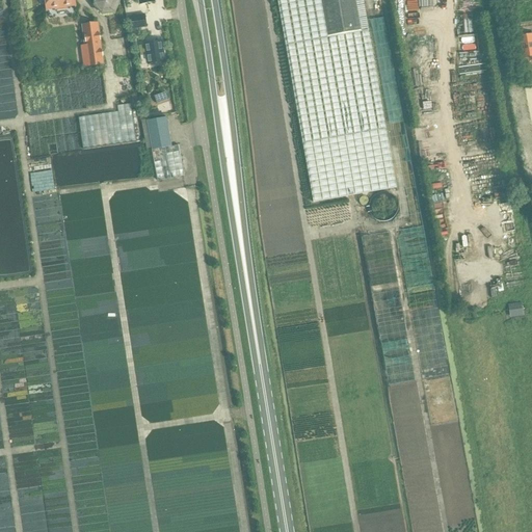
[(46,0),(48,10),(76,7),(75,0),(46,0)]
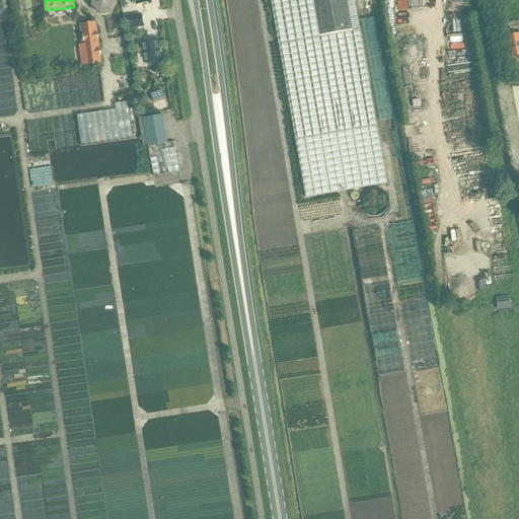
[(116,1),(115,0),(93,0),(91,4),(99,14),(112,12),(116,1)]
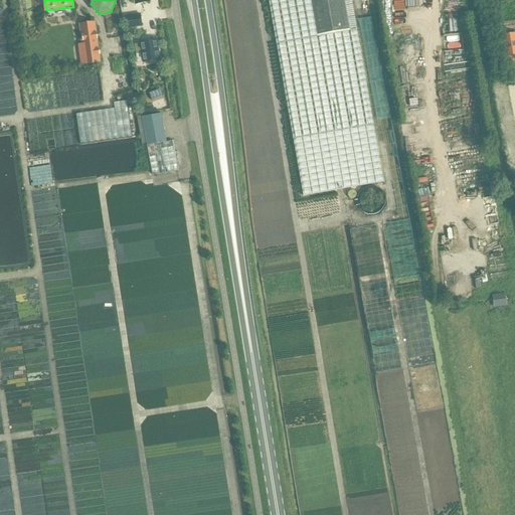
[(317,35),(310,0),(268,0),(276,43),(303,195),(382,182),(356,29),(348,30),(348,29),(317,35)]
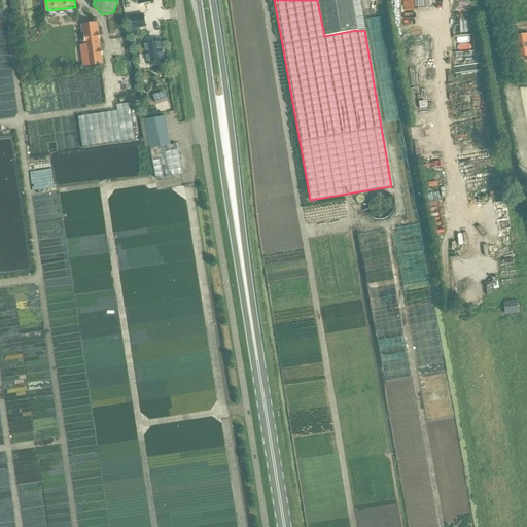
[(351,0),(317,0),(324,36),(356,30),(351,0)]
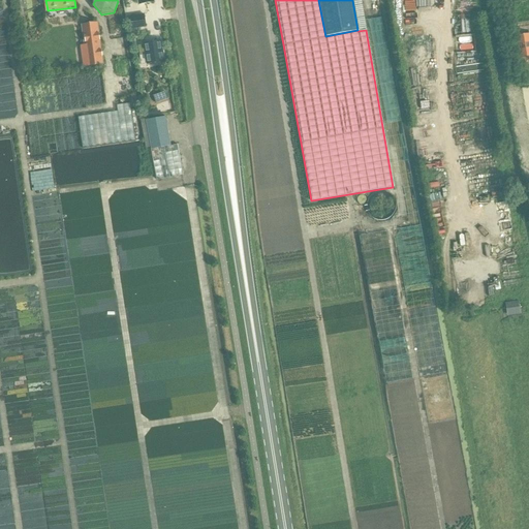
[(130,17),(133,30),(147,28),(145,13),(130,17)]
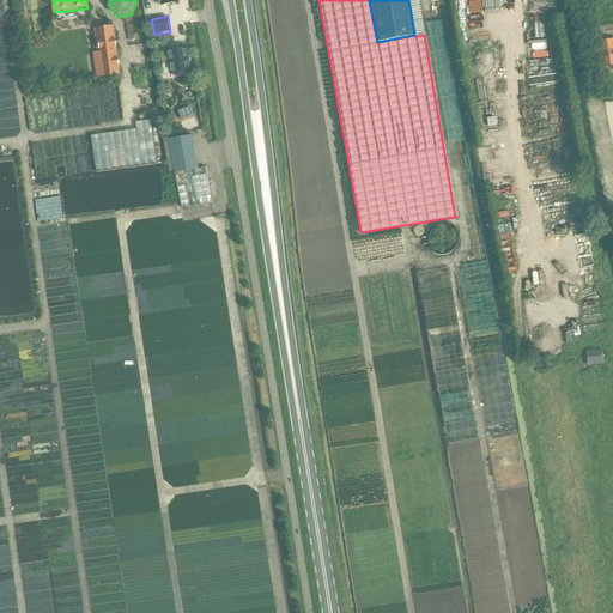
[(103,76),(103,77),(119,74),(115,46),(114,40),(113,26),(95,30),(97,53),(99,53),(103,76)]
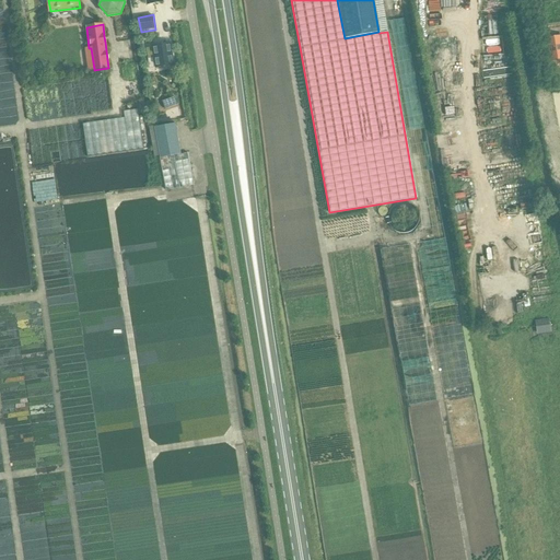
[(559,36),(545,39),(549,61),(559,59),(559,36)]
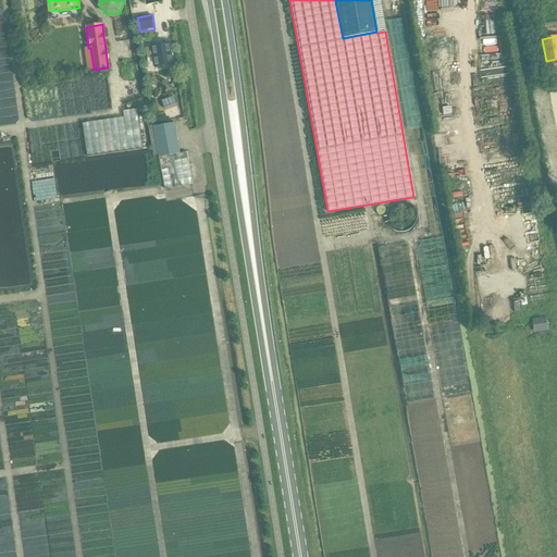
[(146,49),(148,59),(155,58),(156,67),(173,65),(170,44),(152,47),(152,48),(146,49)]
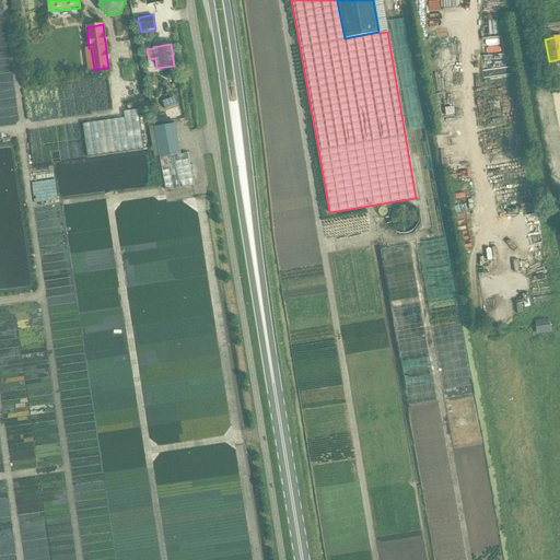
[(559,82),(558,72),(549,73),(552,92),(559,90),(559,82)]
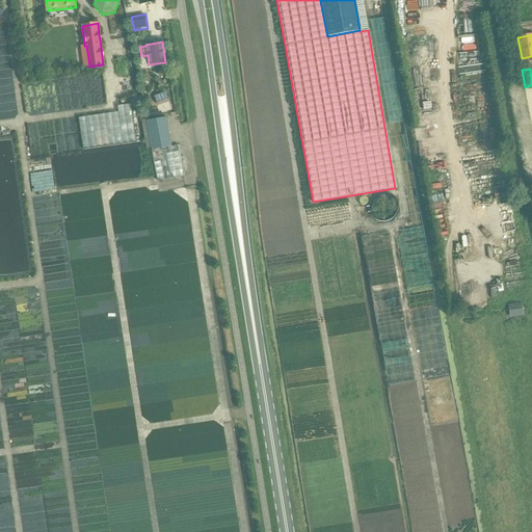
[(157,104),(167,100),(165,94),(155,98),(157,104)]
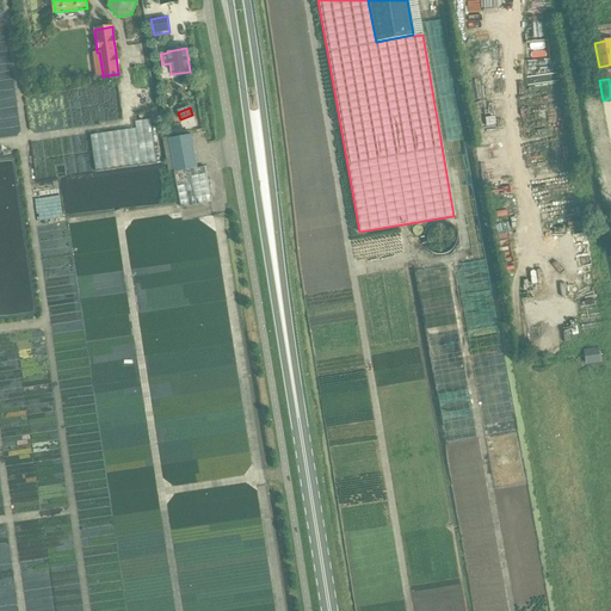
[(135,122),(135,128),(135,129),(90,136),(96,172),(156,164),(150,119),(135,122)]
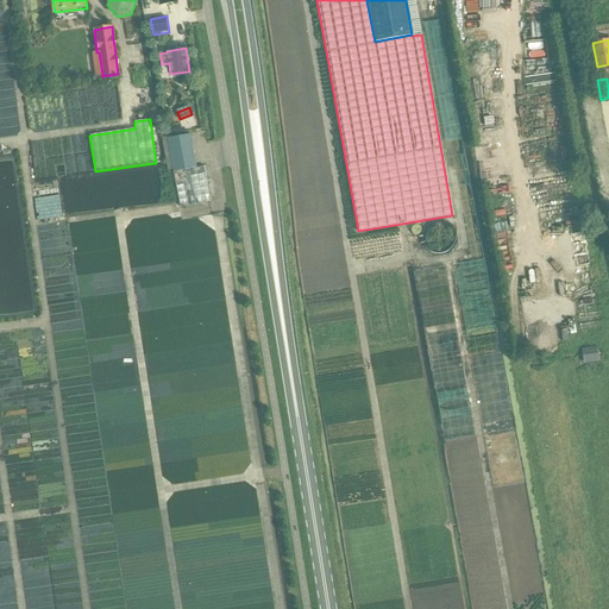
[(167,139),(174,173),(196,168),(190,135),(167,139)]
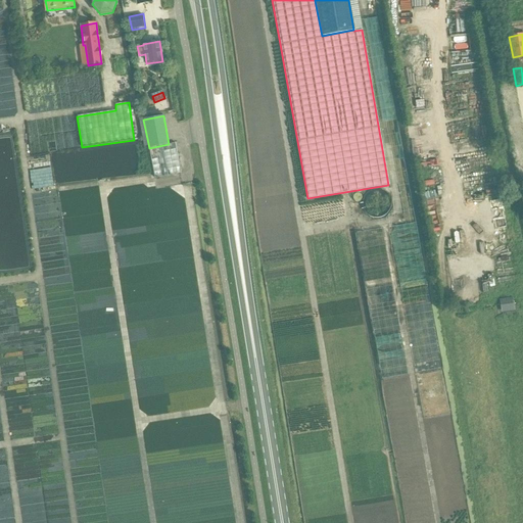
[(154,178),(181,174),(175,143),(169,144),(149,148),(154,178)]
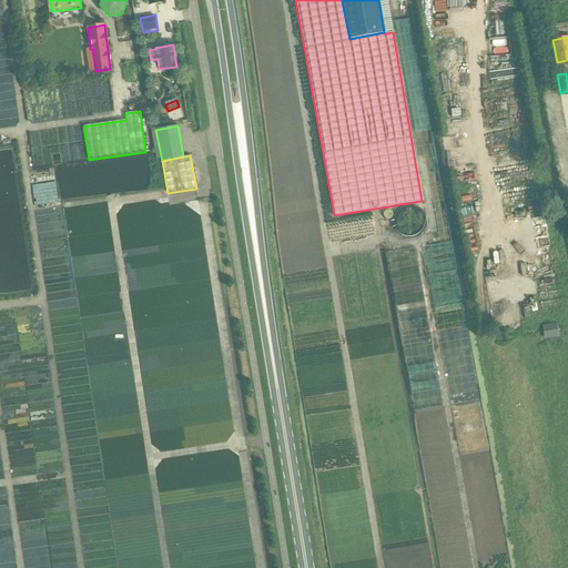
[(423,222),(423,219),(422,216),(419,213),(416,210),(414,209),(411,209),(408,209),(405,210),(403,211),(402,212),(399,214),(398,216),(397,219),(397,221),(398,225),(399,227),(401,230),(402,232),(405,233),(409,234),(412,234),(415,233),(419,231),(421,229),(422,227),(423,224),(423,222)]
